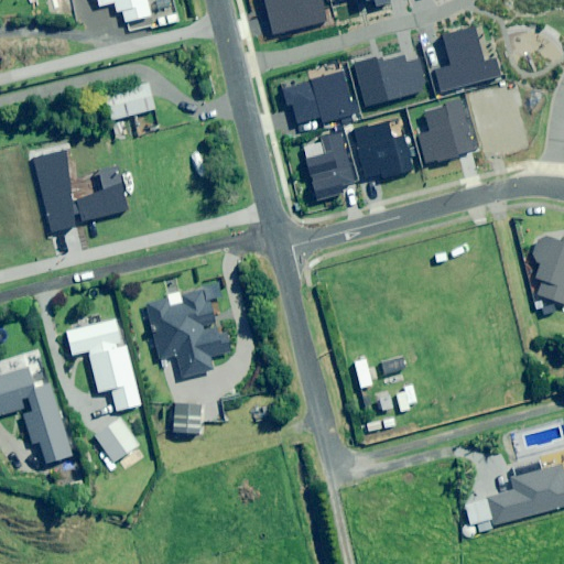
[(150,17),(145,0),(97,0),(99,8),(115,3),(117,13),(122,12),(126,23),(150,17)]
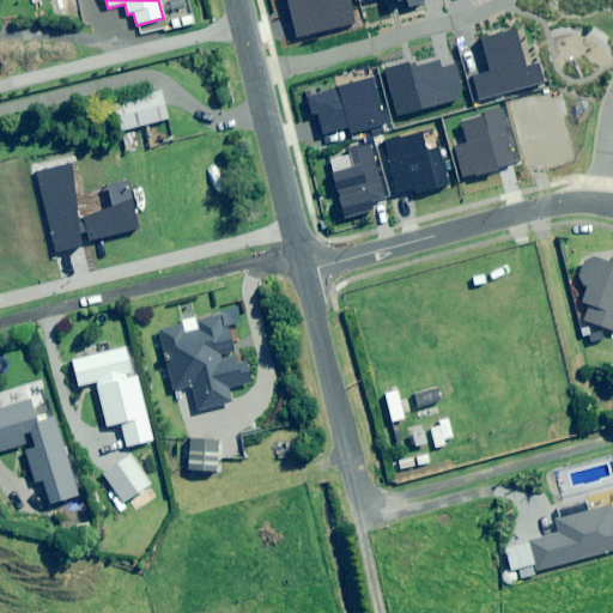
[(169,120),(162,92),(116,104),(120,119),(123,132),(169,120)]
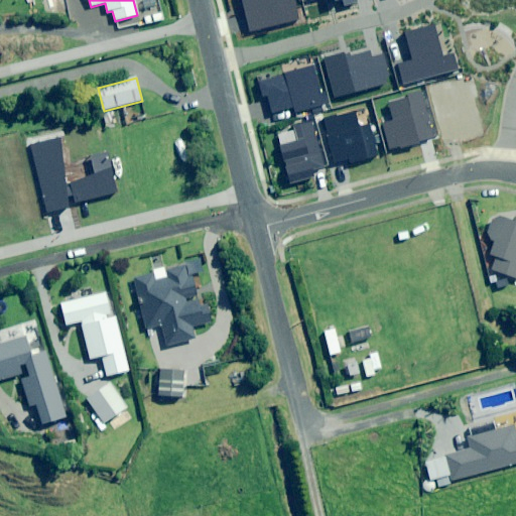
[(499,218),(491,222),(484,240),(492,243),(488,255),(495,257),(490,270),(515,279),(515,218),(514,223),(499,218)]
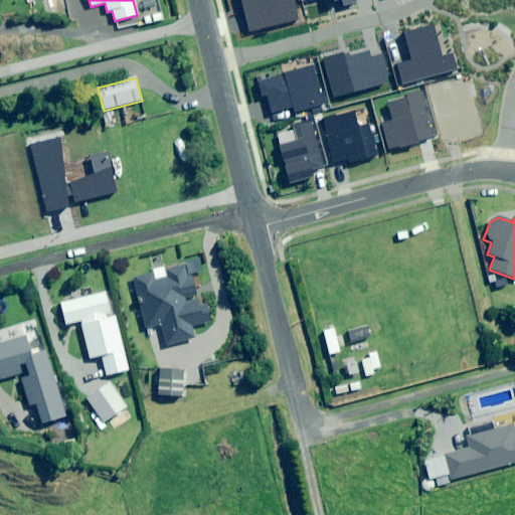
[(133,280),(142,328),(152,326),(153,332),(163,330),(165,344),(173,342),(174,348),(202,342),(199,329),(211,326),(207,304),(198,306),(193,276),(187,277),(186,270),(166,273),(165,267),(151,270),(152,276),(133,280)]
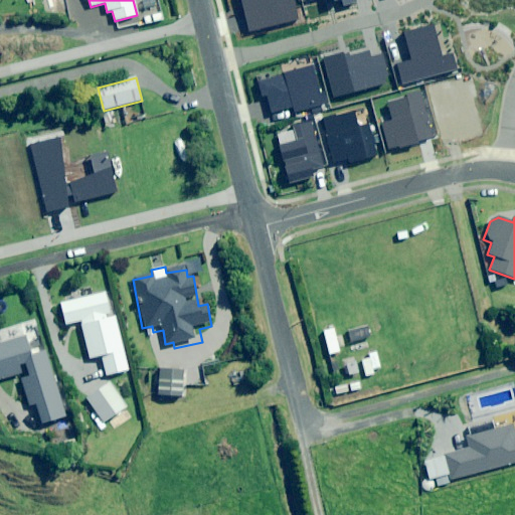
[(116,317),(111,318),(108,319),(108,316),(111,315),(105,294),(60,304),(65,326),(81,322),(91,359),(103,356),(108,376),(129,371),(116,317)]
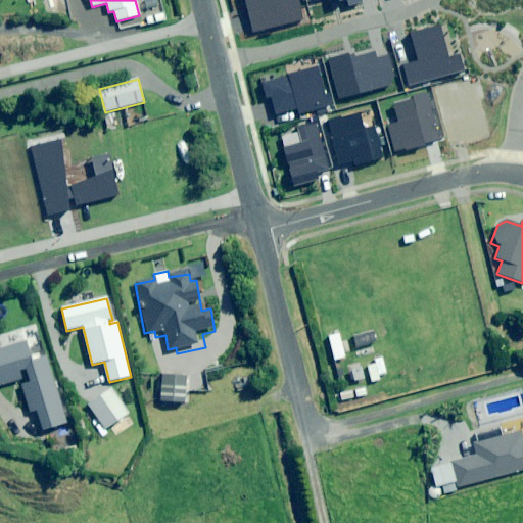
[(328,337),(334,362),(345,359),(339,334),(328,337)]
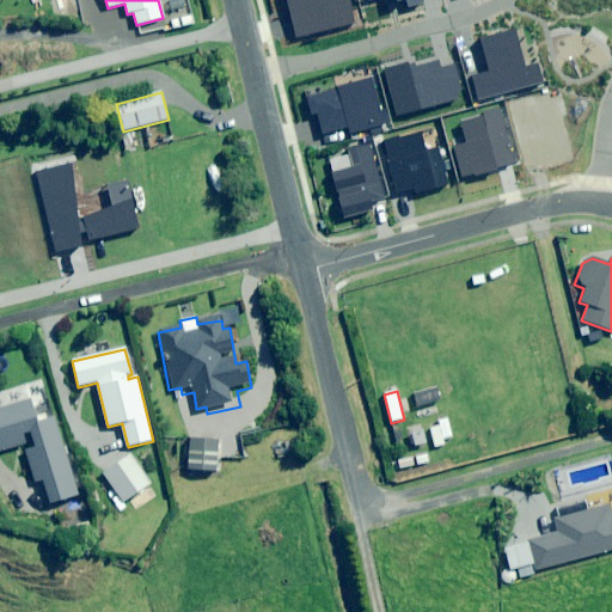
[(417,396),(421,409),(442,403),(439,391),(417,396)]
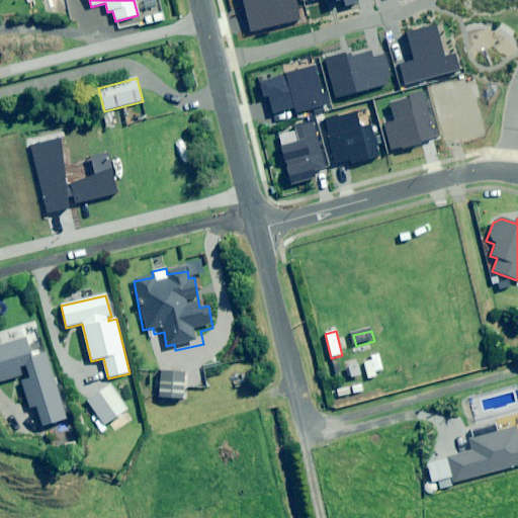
[(32,358),(26,339),(0,347),(0,382),(20,377),(30,409),(34,408),(41,428),(66,420),(46,354),(32,358)]
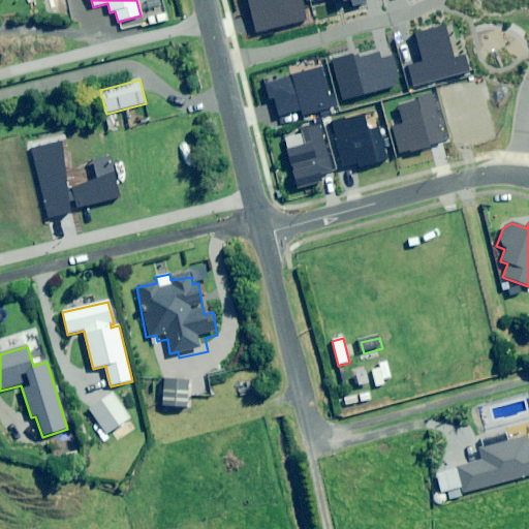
[(365,369),(353,371),(358,387),(369,384),(365,369)]
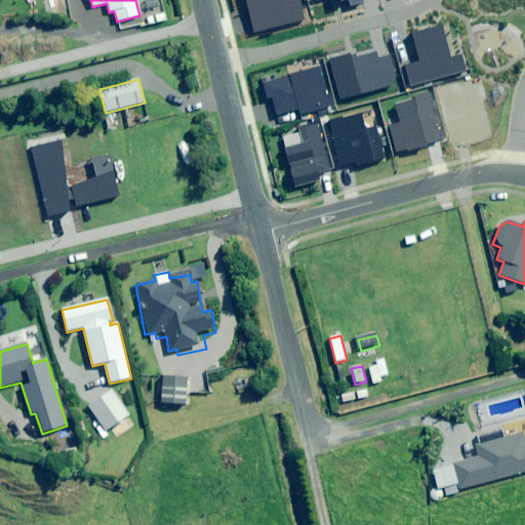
[(188,378),(159,377),(158,405),(187,406),(188,378)]
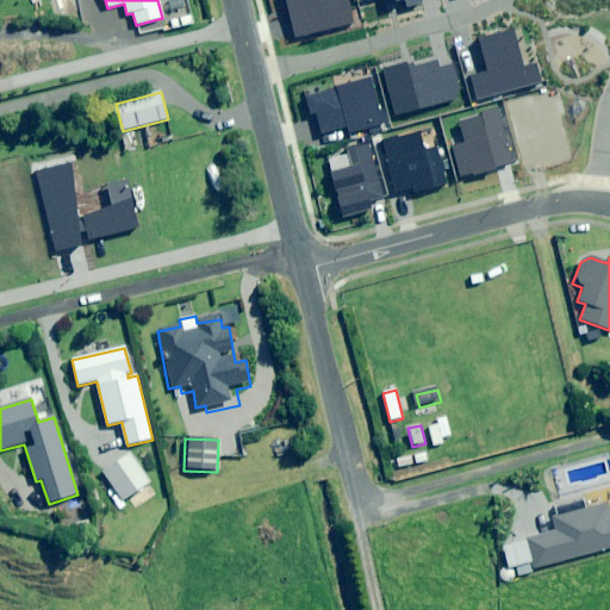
[(150,484),(130,453),(103,472),(123,502),(150,484)]
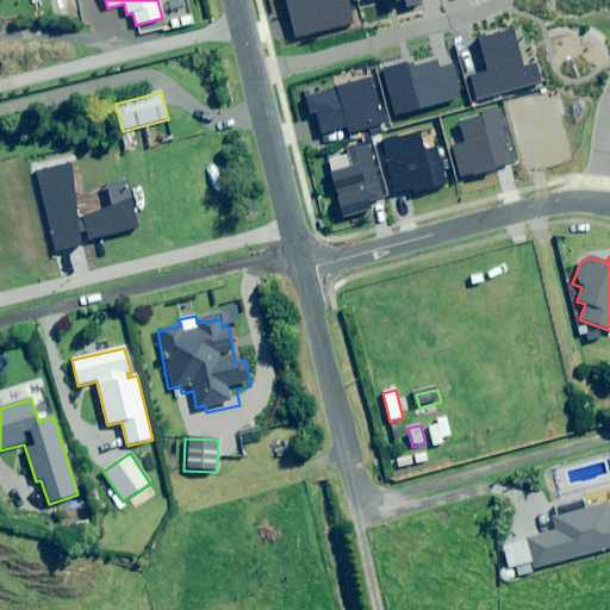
[(609,514),(608,504),(554,518),(558,531),(502,547),(510,577),(609,549),(609,514)]
